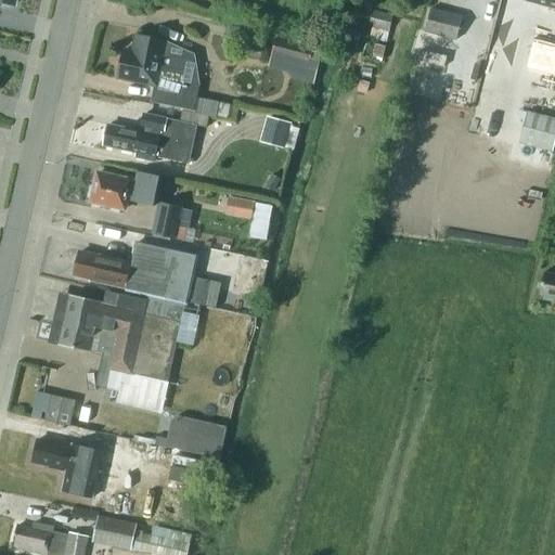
[(554,0),(525,0),(525,1),(554,9),(554,0)]
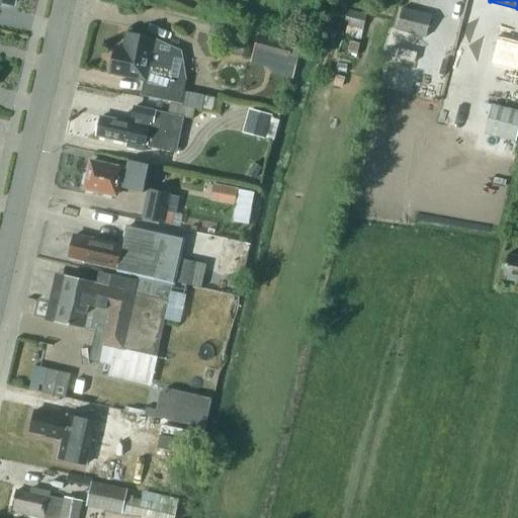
[(397,29),(426,37),(432,15),(403,8),(397,29)]
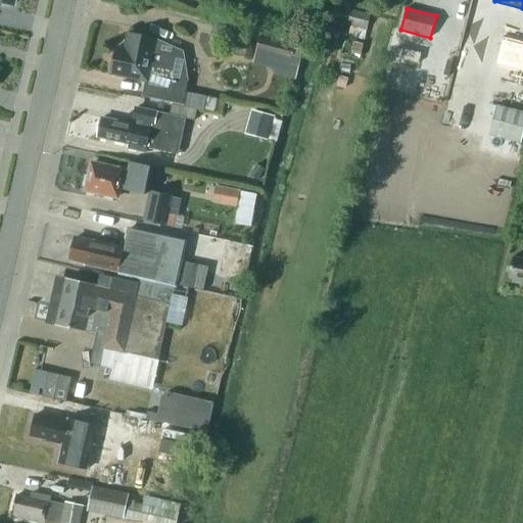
[(367,29),(371,14),(351,10),(348,24),(351,25),(349,35),(365,39),(367,29)]
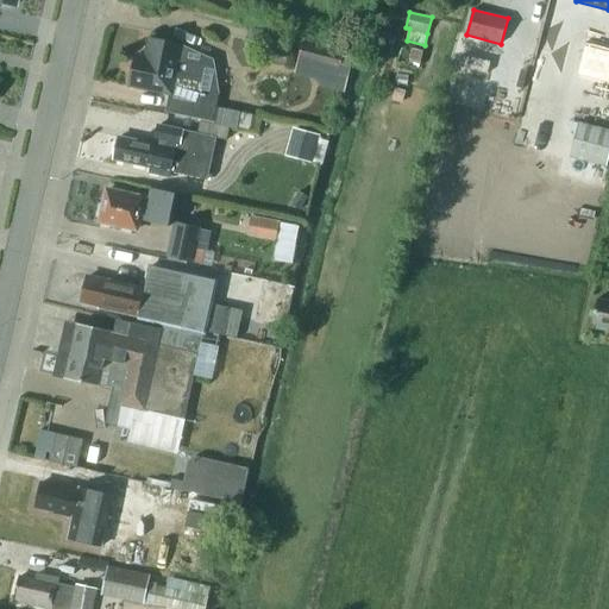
[(372,51),(391,56),(396,36),(377,31),(372,51)]
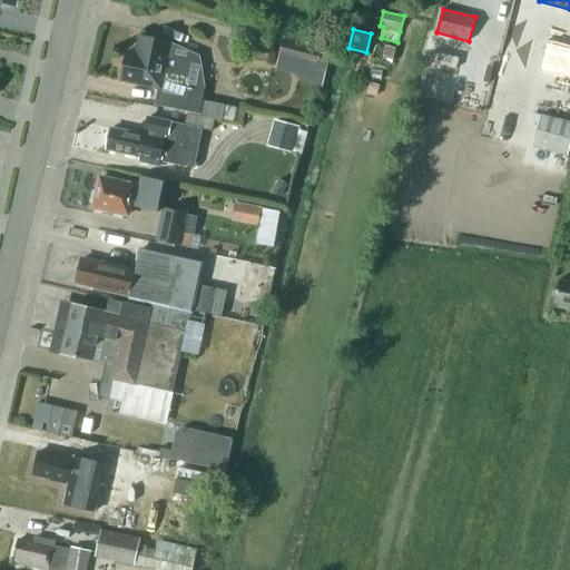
[(127,51),(121,80),(158,87),(160,88),(163,78),(170,80),(169,80),(182,82),(186,84),(190,60),(167,55),(169,42),(140,36),(137,53),(127,51)]
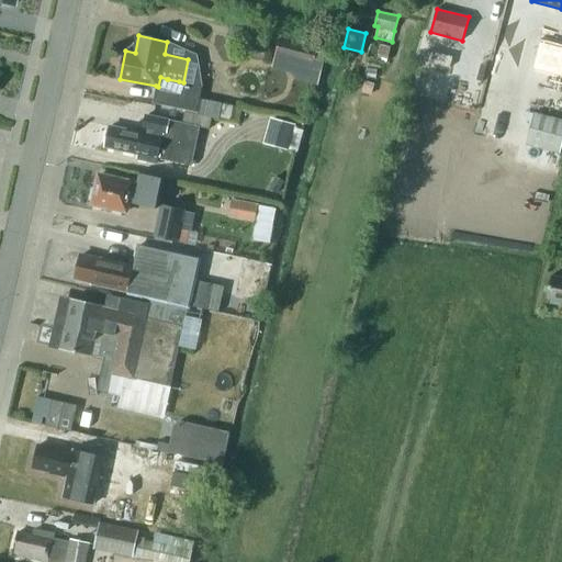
[(276,55),(313,64),(317,48),(279,40),(276,55)]
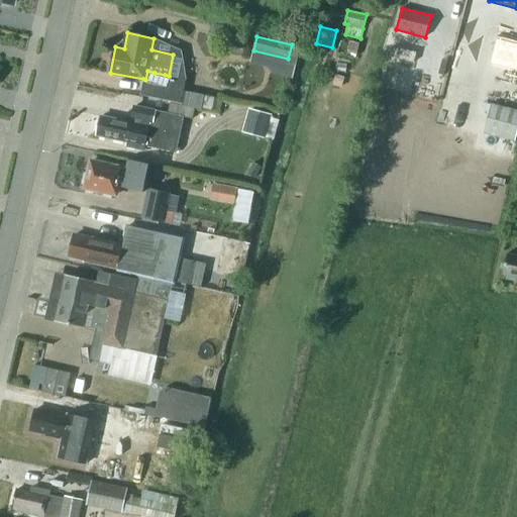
[(516,57),(499,52),(491,79),(516,86),(516,57)]
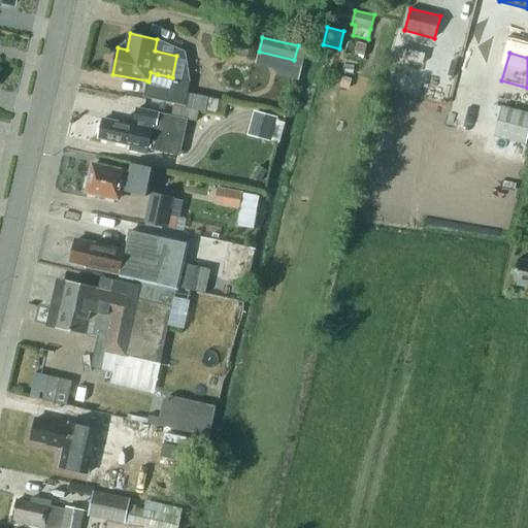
[(145,86),(143,98),(186,106),(186,107),(216,113),(217,111),(219,99),(189,93),(188,94),(145,86)]
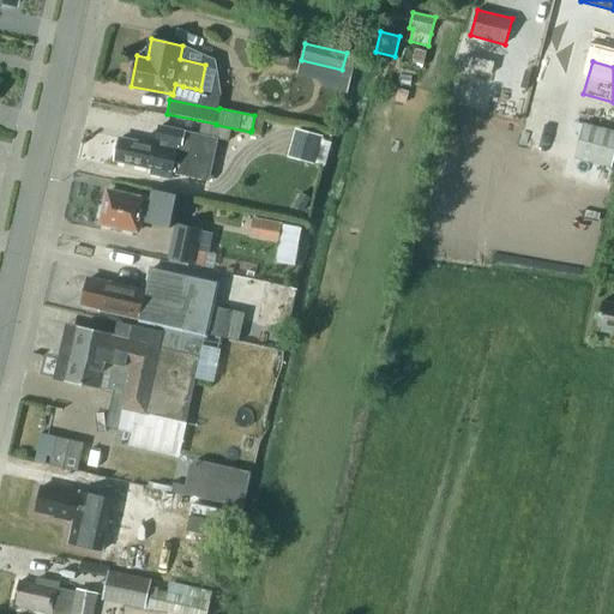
[(120,138),(115,161),(152,169),(151,174),(172,179),(173,173),(185,176),(210,181),(218,139),(228,140),(232,128),(203,122),(200,134),(168,127),(161,126),(157,146),(120,138)]
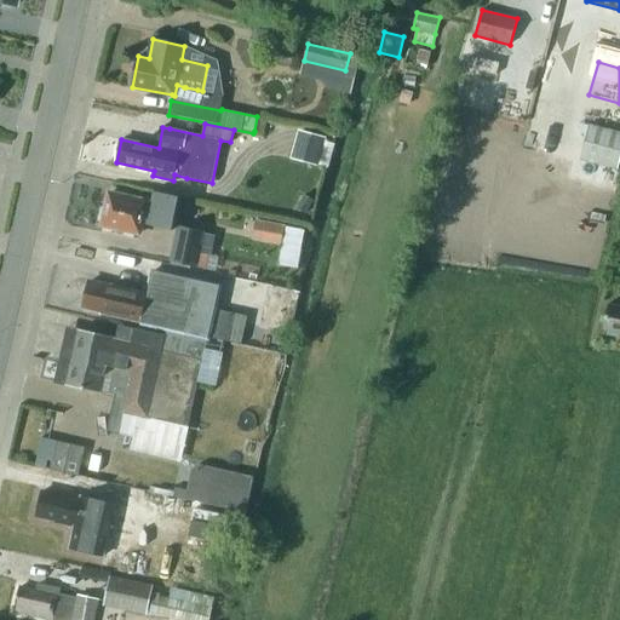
[(302,131),(293,159),(317,165),(328,168),(334,144),(325,142),(326,137),(302,131)]
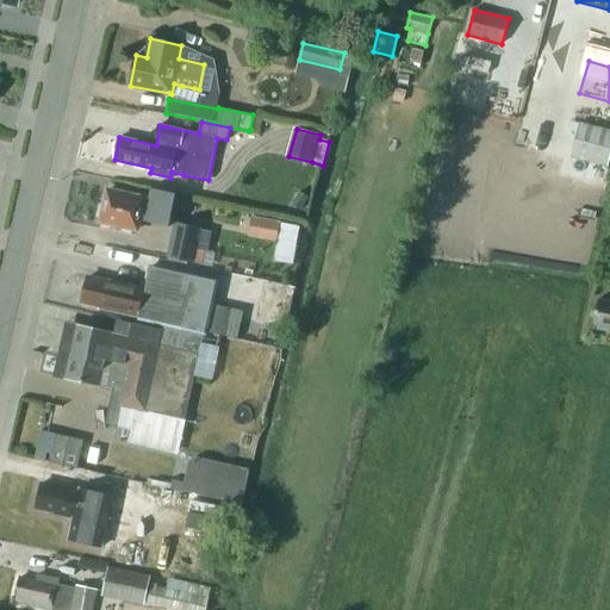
[(148,200),(144,199),(144,198),(107,191),(100,222),(137,230),(139,219),(168,225),(175,194),(150,188),(148,200)]
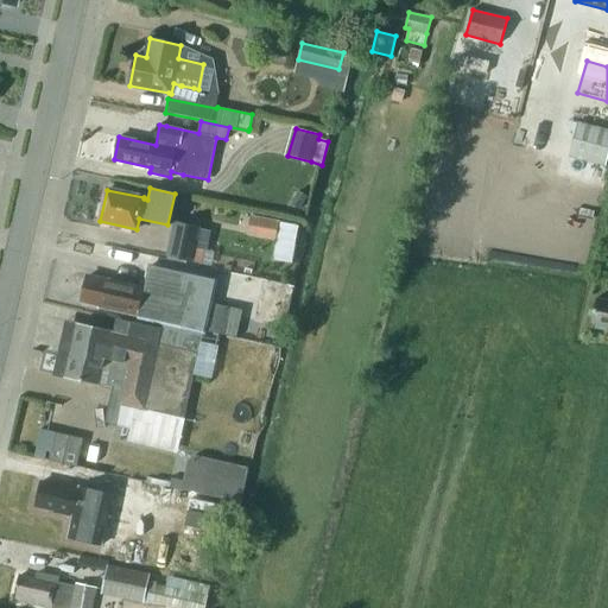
[(248,234),(296,244),(298,225),(252,215),(248,234)]
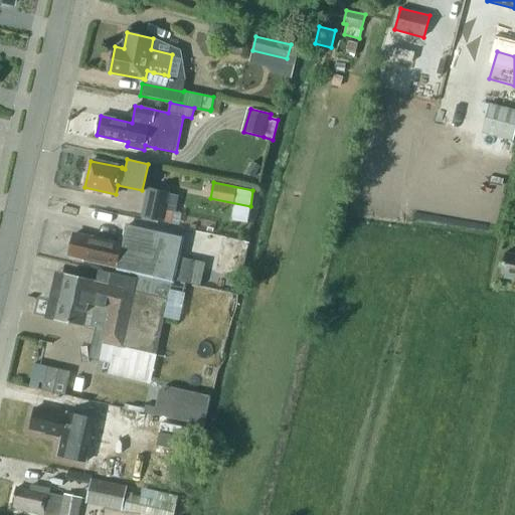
[(142,216),(163,220),(169,194),(147,189),(142,216)]
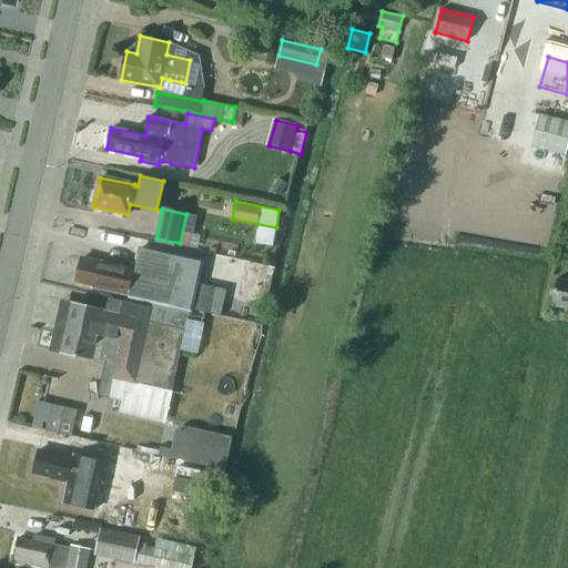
[(82,257),(77,282),(92,285),(91,287),(111,292),(112,288),(137,293),(135,296),(154,301),(190,308),(191,304),(206,307),(212,283),(196,280),(201,263),(139,249),(134,269),(118,264),(102,261),(101,262),(82,257)]
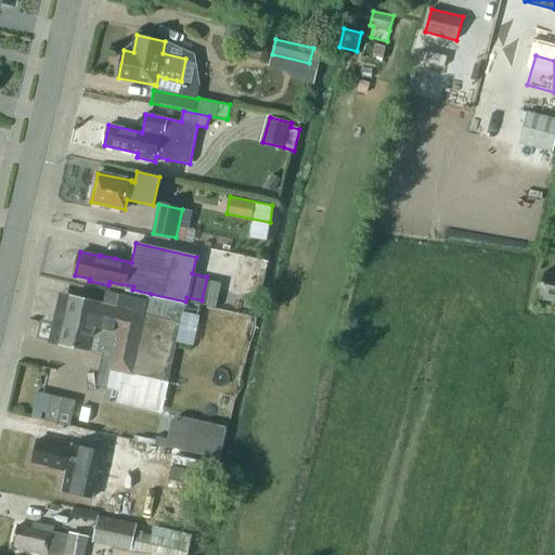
[(554,274),(546,273),(546,272),(544,272),(540,295),(554,297),(554,274)]
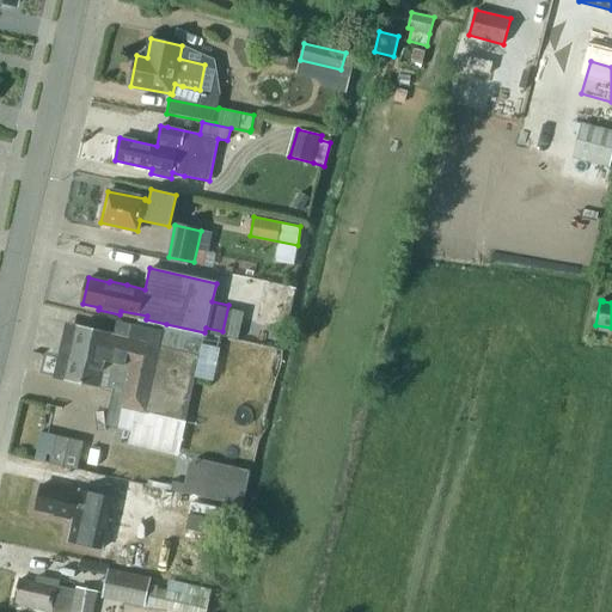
[(65,378),(65,379),(66,380),(66,379),(99,387),(99,386),(114,390),(123,392),(116,426),(133,430),(130,444),(173,454),(177,440),(182,441),(200,355),(204,332),(166,324),(164,331),(133,324),(129,340),(115,336),(111,335),(78,326),(77,325),(75,328),(77,328),(69,360),(68,360),(68,361),(69,361),(66,378),(65,378)]
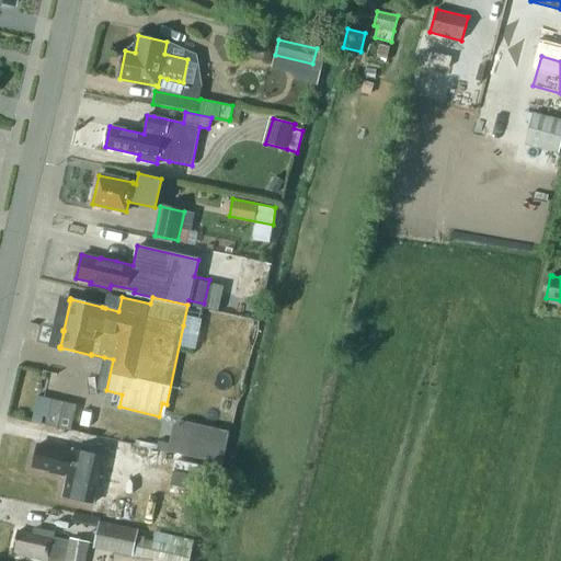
[(77,428),(82,403),(56,398),(50,423),(77,428)]
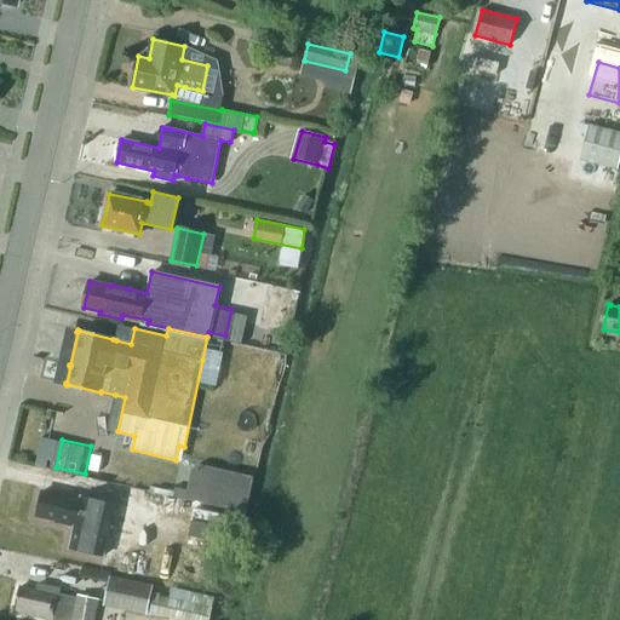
[(236,475),(200,466),(194,471),(189,492),(187,500),(246,514),(250,495),(239,493),(234,487),(236,475)]
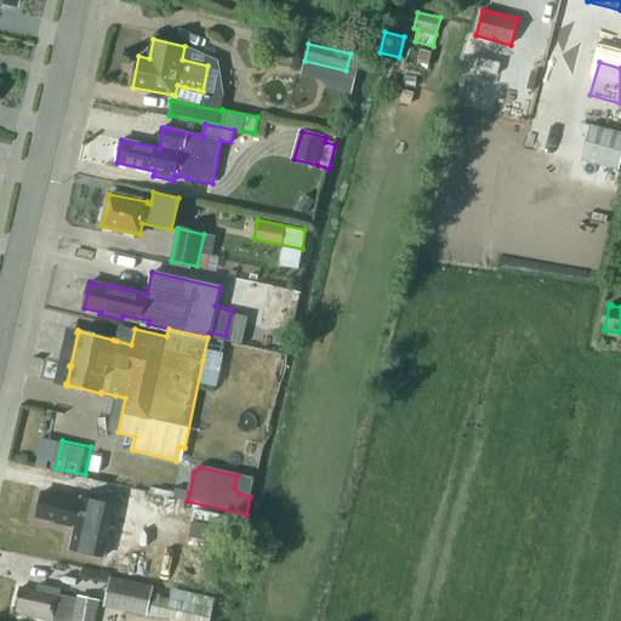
[(41,493),(36,516),(55,520),(55,522),(75,527),(69,550),(103,557),(115,505),(81,497),(80,500),(61,495),(61,496),(41,493)]
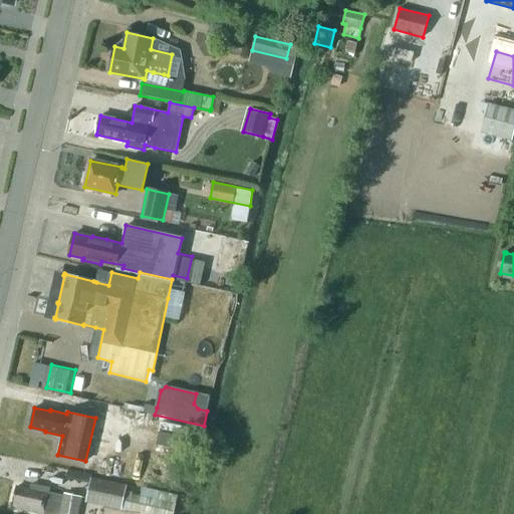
[(90,483),(87,497),(122,505),(124,496),(125,492),(126,485),(91,477),(90,483)]
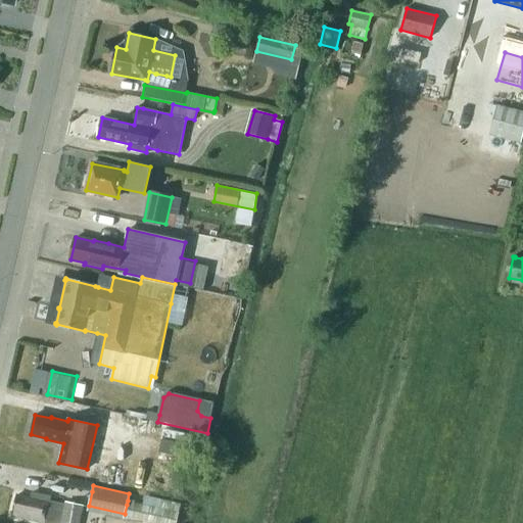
[(16,495),(11,516),(43,522),(44,522),(45,522),(79,522),(83,506),(66,502),(65,505),(50,501),(50,496),(32,492),(31,498),(16,495)]
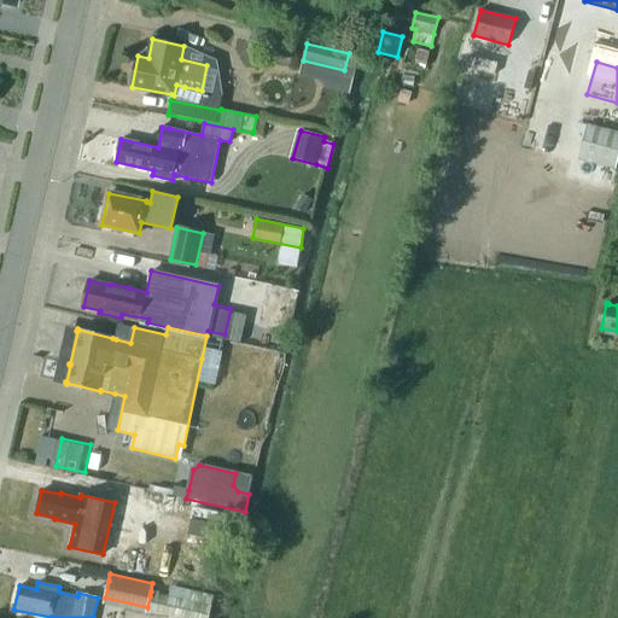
[(150,596),(147,607),(156,608),(197,617),(208,617),(214,595),(172,586),(169,596),(159,594),(158,599),(150,596)]
